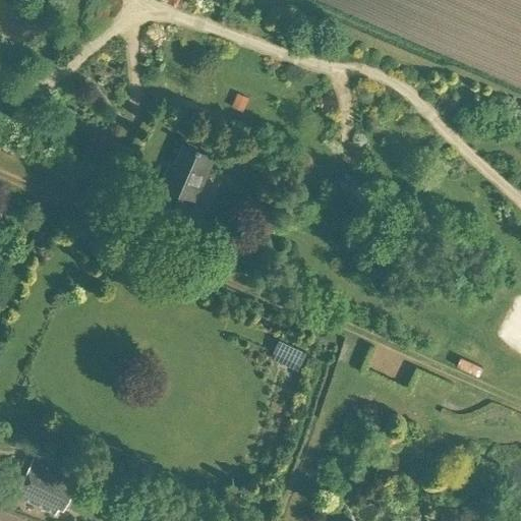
[(237,93),(232,106),(243,111),(248,98),(237,93)]
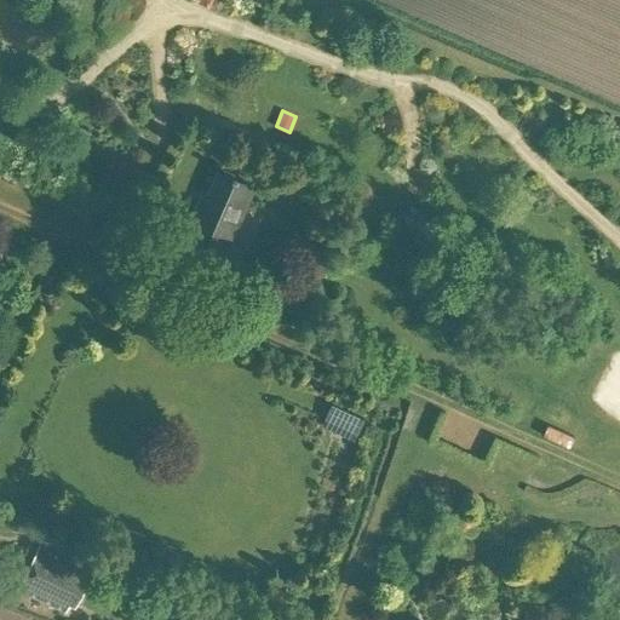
[(193,222),(216,231),(212,241),(210,240),(200,265),(231,276),(240,251),(229,247),(254,185),(219,171),(206,204),(201,201),(193,222)]
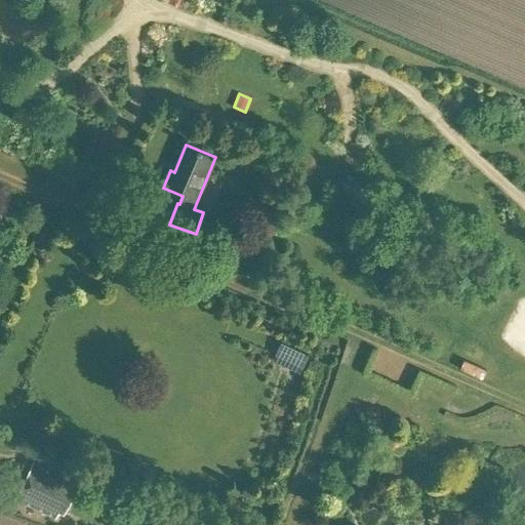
[(229,261),(240,268),(253,241),(241,235),(229,261)]
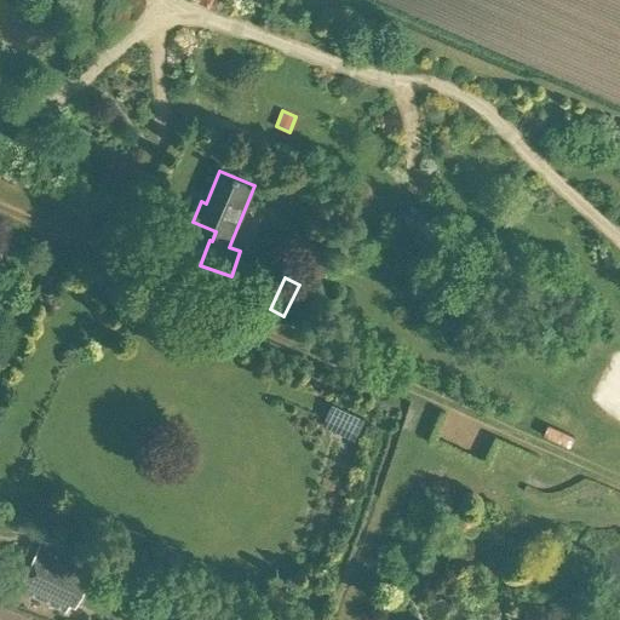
[(432,437),(493,460),(506,429),(446,405),(432,437)]
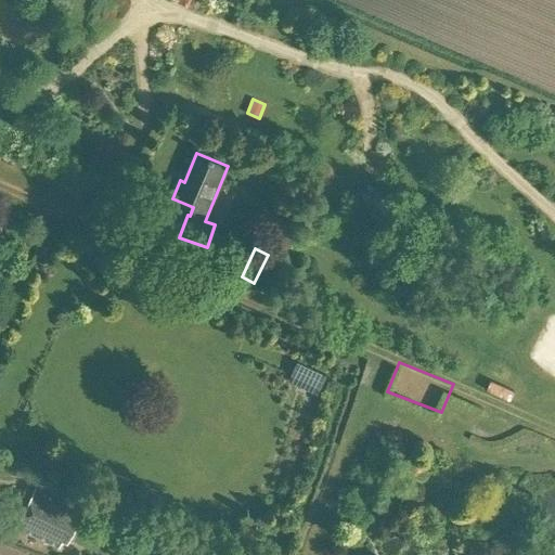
[(67,541),(81,512),(33,489),(15,527),(56,546),(60,540),(67,541)]
